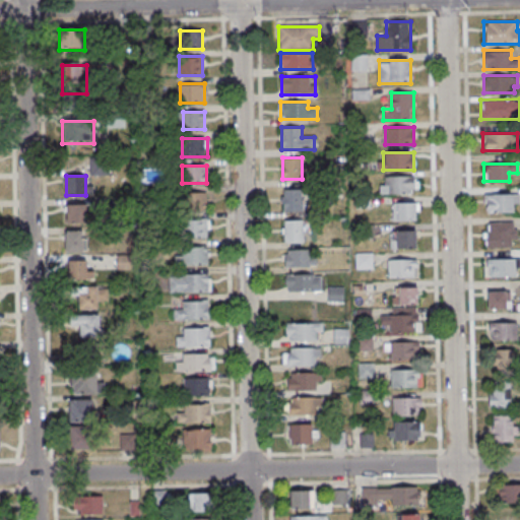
[(384,195),(416,195),(416,176),(384,176),(384,195)]
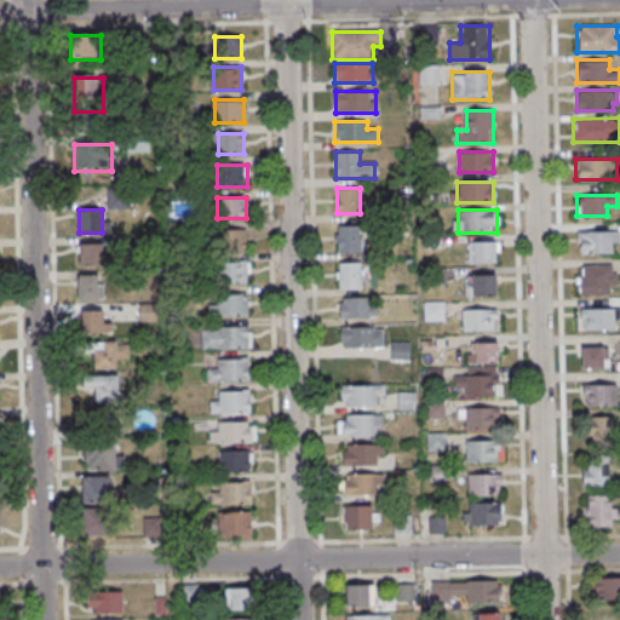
[(361,251),(361,224),(337,225),(337,252),(361,251)]
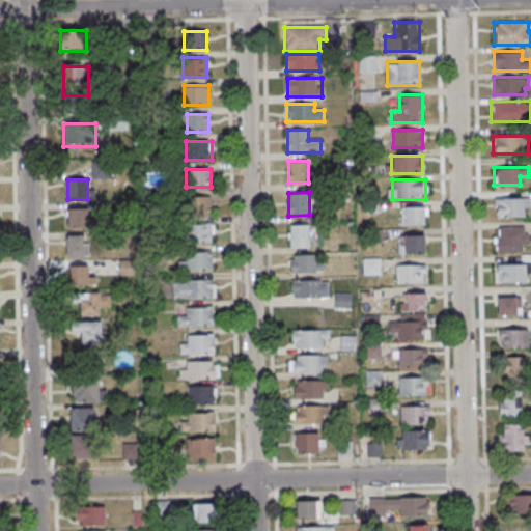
[(212,197),(184,197),(184,214),(212,214),(212,197)]
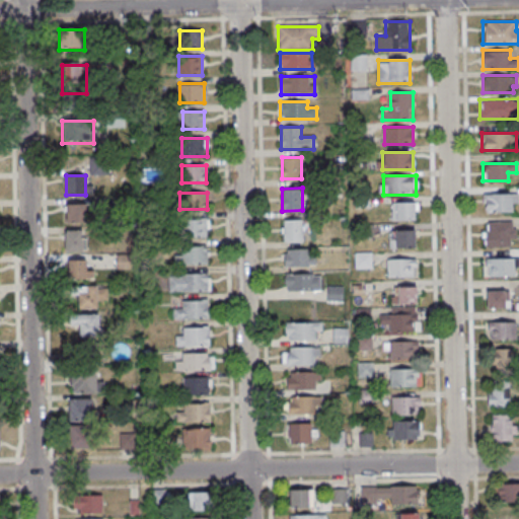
[(518,194),(485,194),(485,212),(518,212),(518,194)]
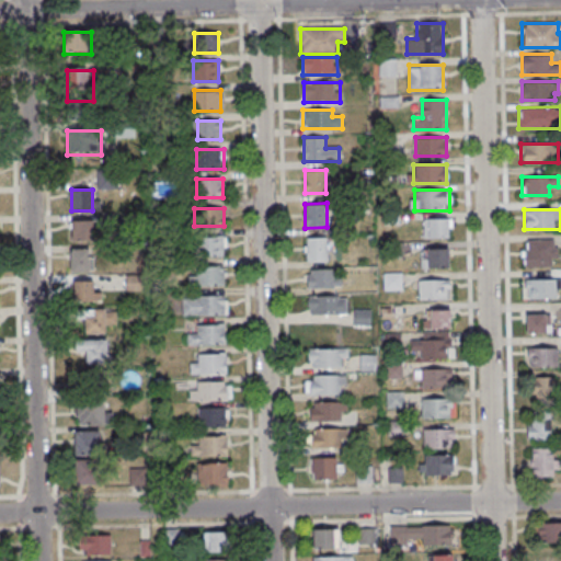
[(450,218),(425,218),(425,238),(450,238),(450,218)]
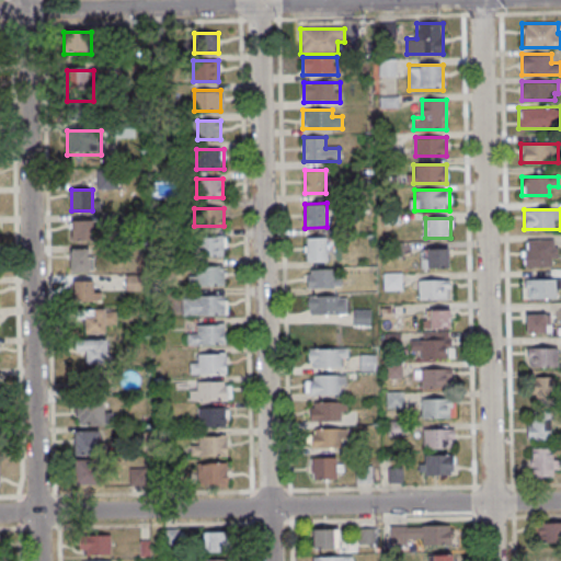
[(71,240),(93,240),(93,220),(71,220),(71,240)]
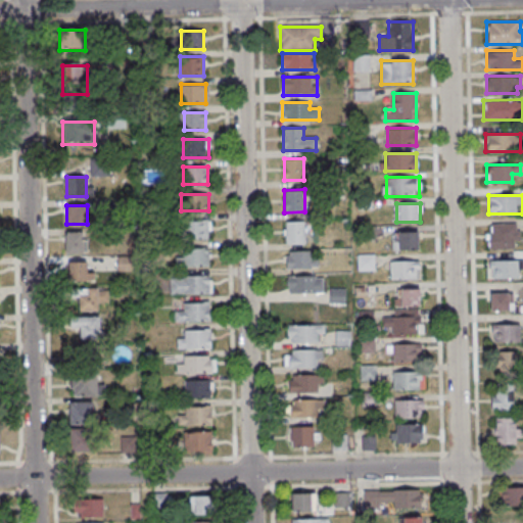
[(210,221),(186,221),(186,240),(210,240),(210,221)]
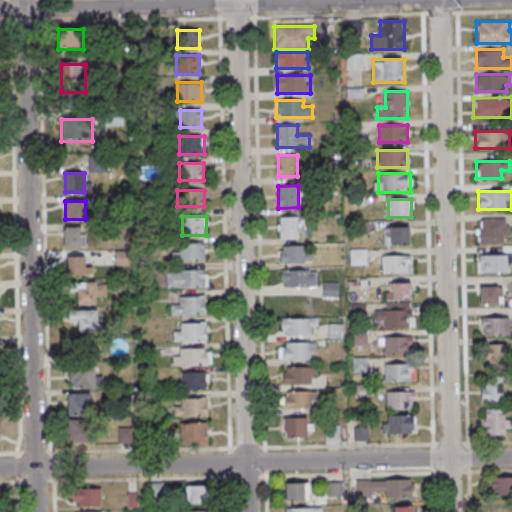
[(279,239),(299,239),(299,217),(279,217),(279,239)]
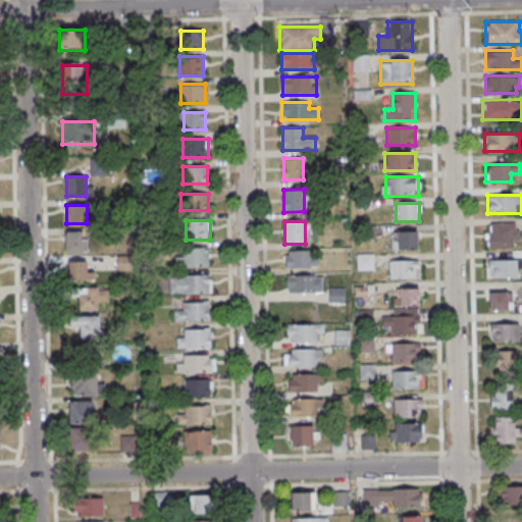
[(488,248),(519,248),(519,223),(488,223),(488,248)]
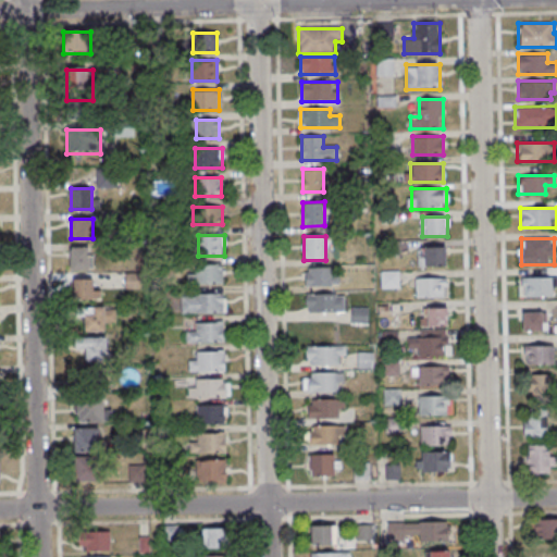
[(446,265),(446,246),(419,246),(419,265),(446,265)]
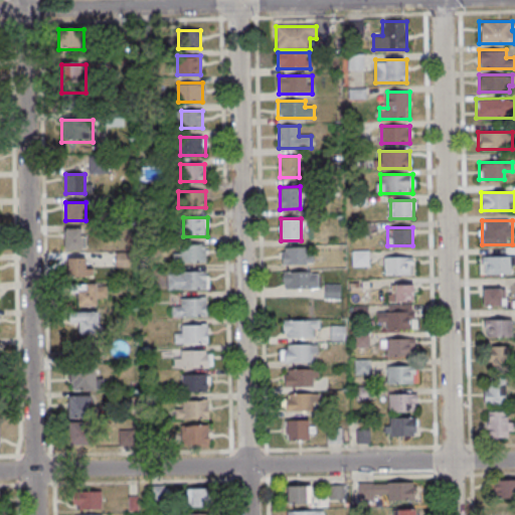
[(64,228),(64,247),(84,247),(84,228),(64,228)]
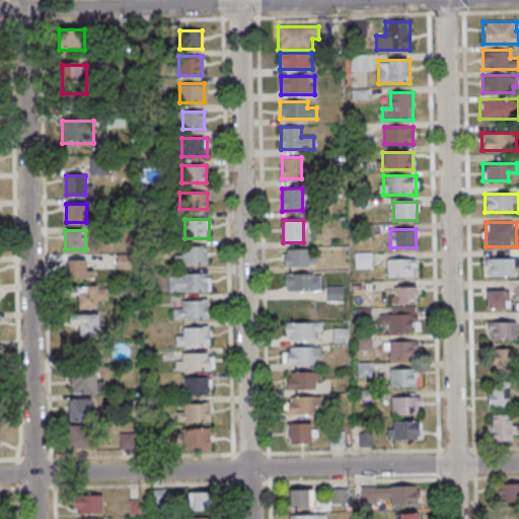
[(208,246),(179,246),(179,265),(208,265),(208,246)]
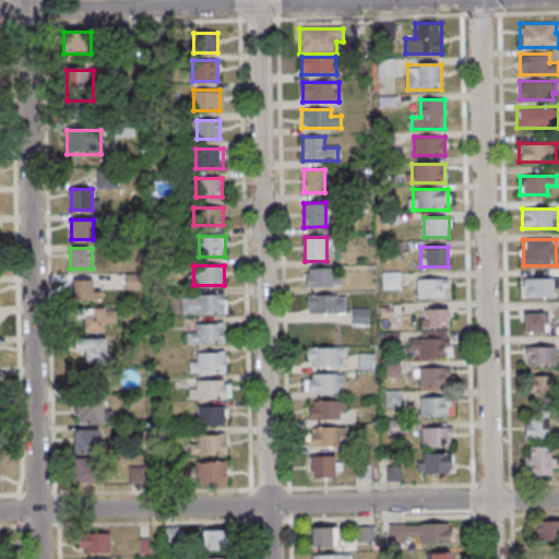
[(333,276),(333,269),(305,269),(305,288),(341,288),(341,276),(333,276)]
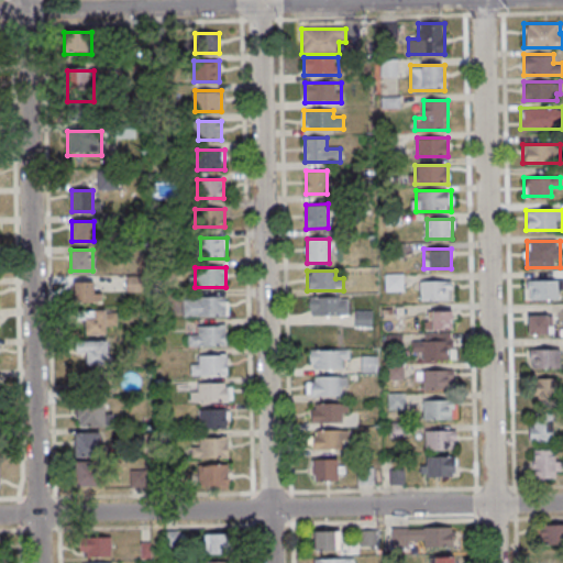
[(403,291),(403,274),(385,274),(385,291),(403,291)]
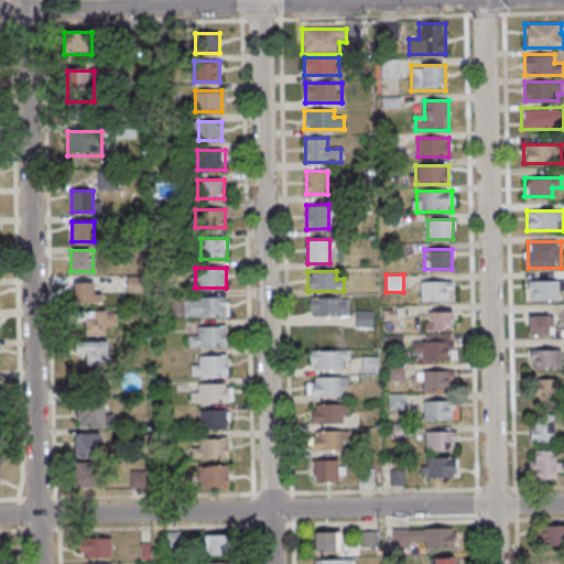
[(127,297),(141,297),(141,277),(127,277),(127,297)]
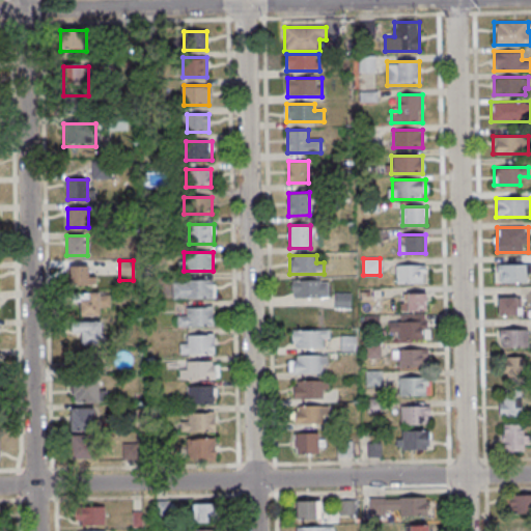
[(495,282),(530,281),(530,263),(495,263),(495,282)]
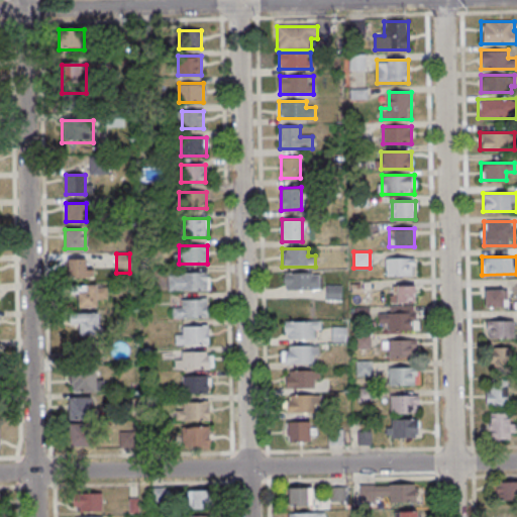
[(386,257),(386,276),(414,276),(414,257),(386,257)]
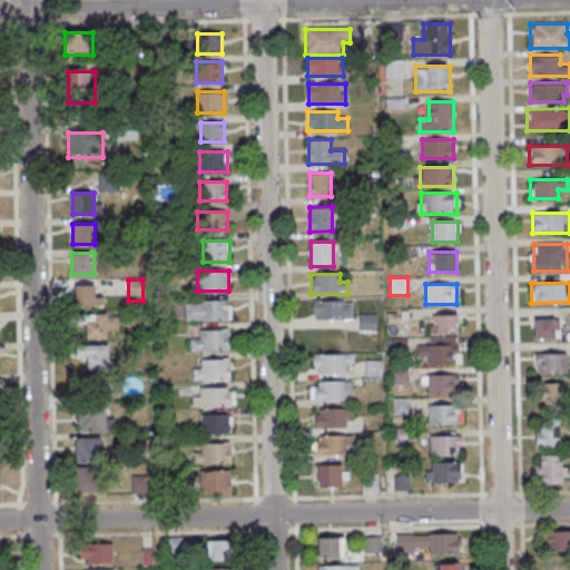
[(102,306),(102,294),(78,294),(78,306),(102,306)]
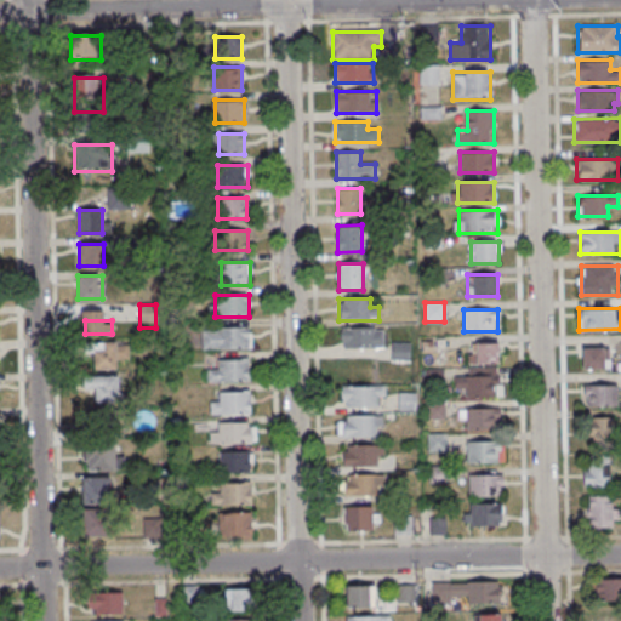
[(201,349),(251,349),(251,328),(201,328),(201,349)]
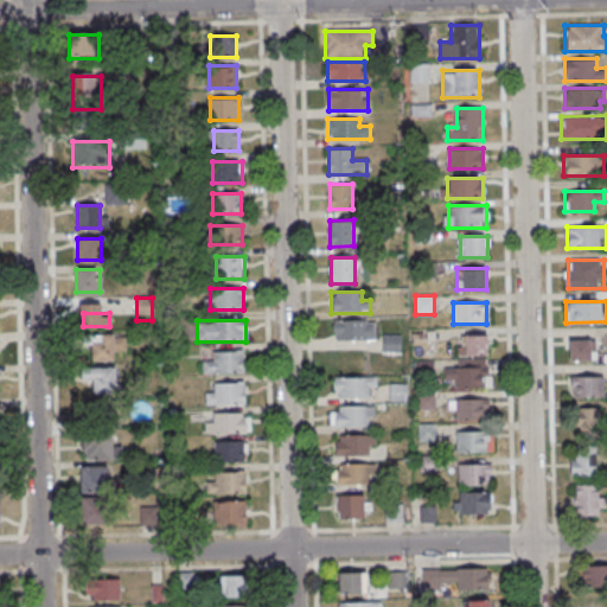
[(375,342),(375,321),(333,321),(333,342),(375,342)]
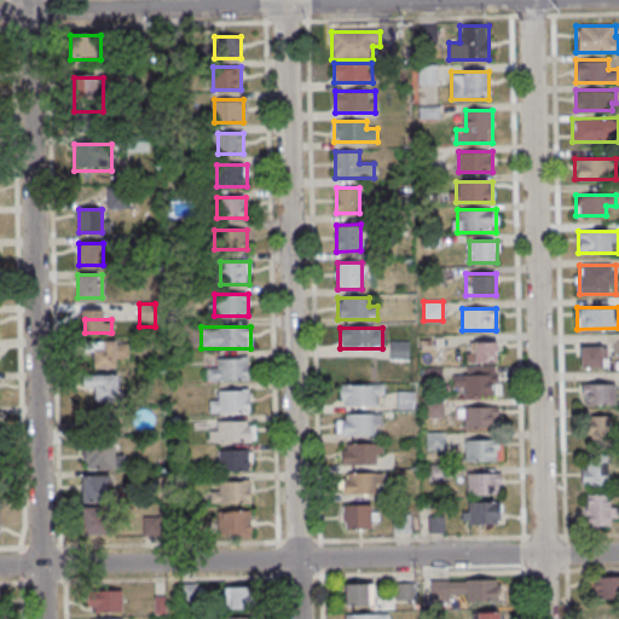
[(467,342),(467,363),(497,363),(497,342),(467,342)]
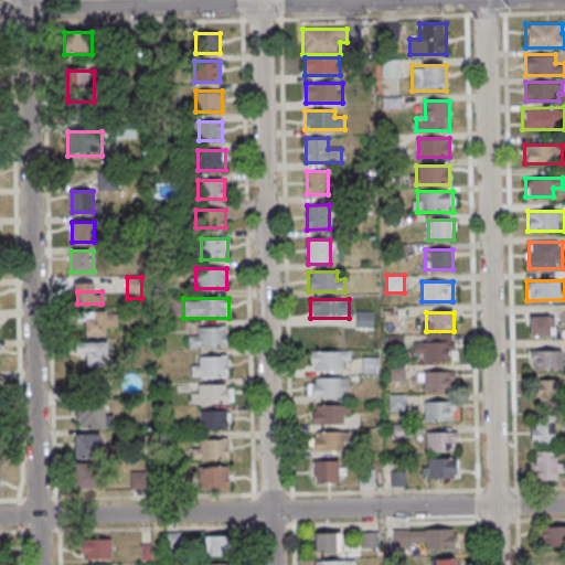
[(117,327),(117,313),(80,313),(80,337),(107,337),(107,327),(117,327)]
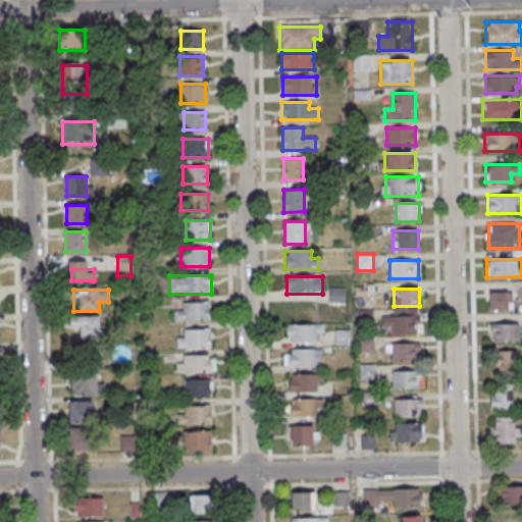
[(346,304),(346,290),(329,290),(329,304),(346,304)]
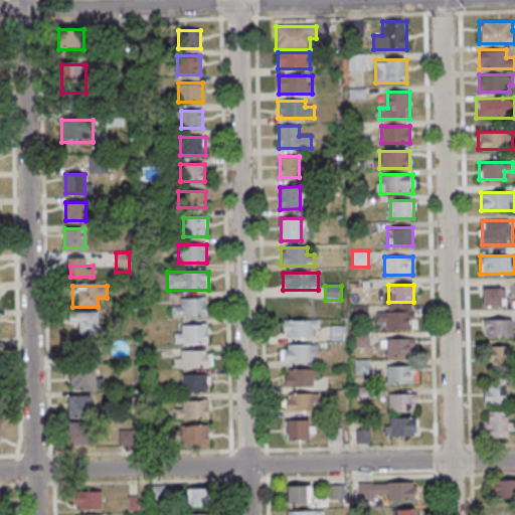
[(481,306),(503,306),(503,288),(481,288),(481,306)]
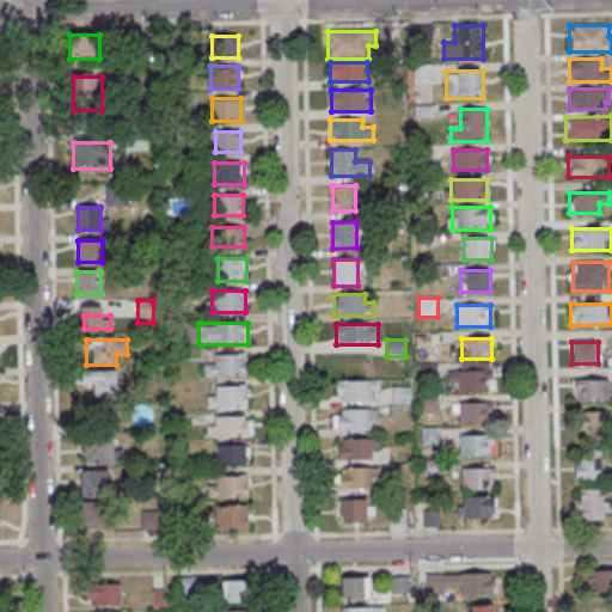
[(215,365),(204,365),(204,375),(245,375),(245,354),(215,354),(215,365)]
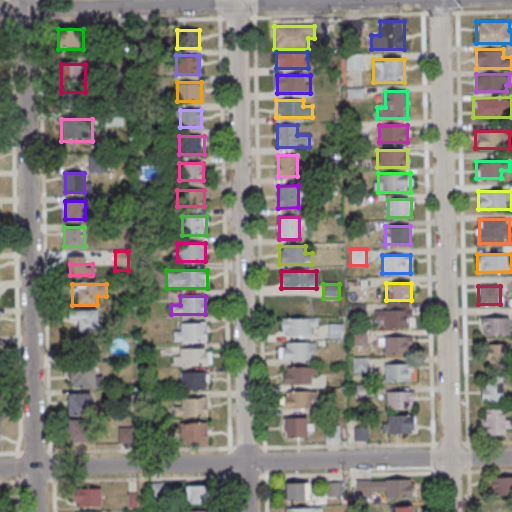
[(375,310),(375,328),(412,328),(412,310),(375,310)]
